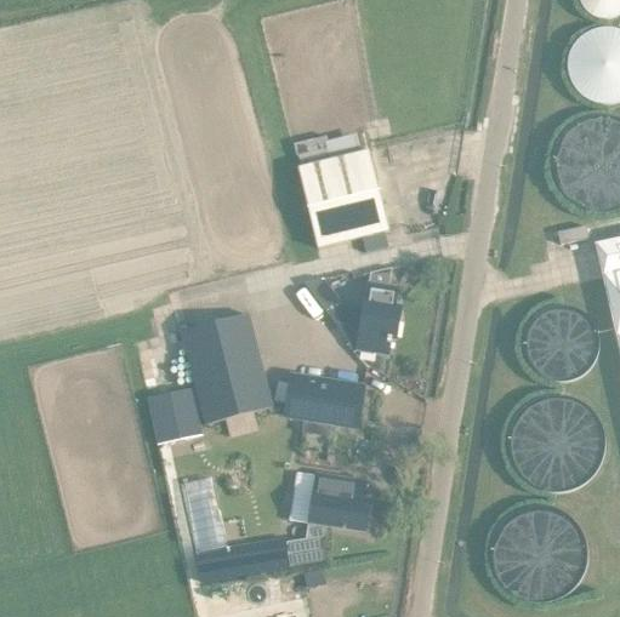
[(581,0),(619,17),(619,0),(581,0)]
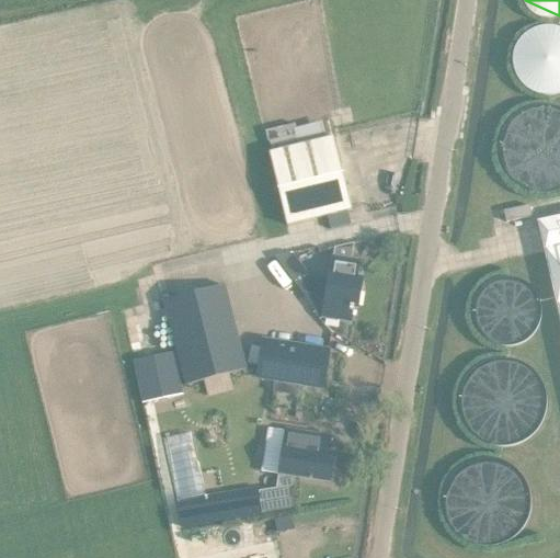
[(559,30),(534,18),(510,71),(559,93),(559,30)]
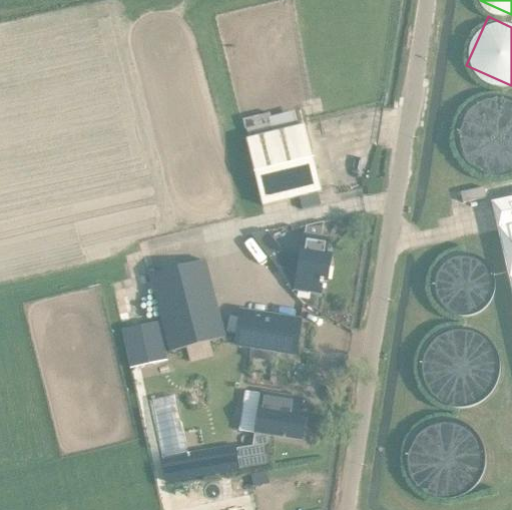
[(464,97),(463,131),(474,132),(473,157),(511,158),(511,111),(506,111),(506,99),(464,97)]
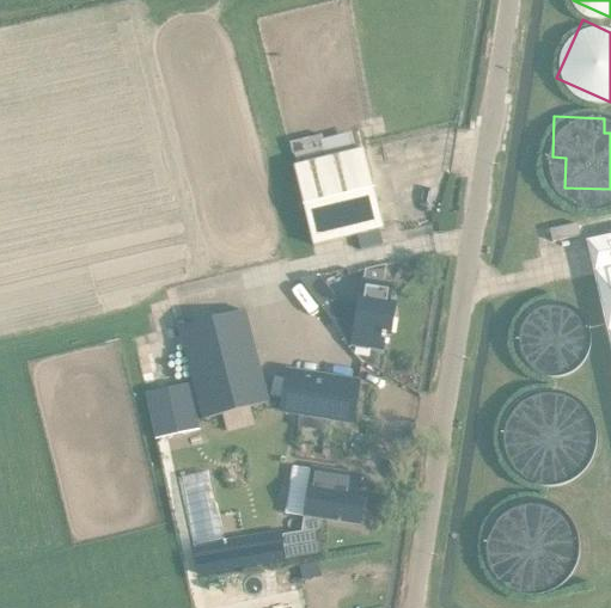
[(322,131),(288,140),(293,163),(328,154),(323,136),(322,131)]
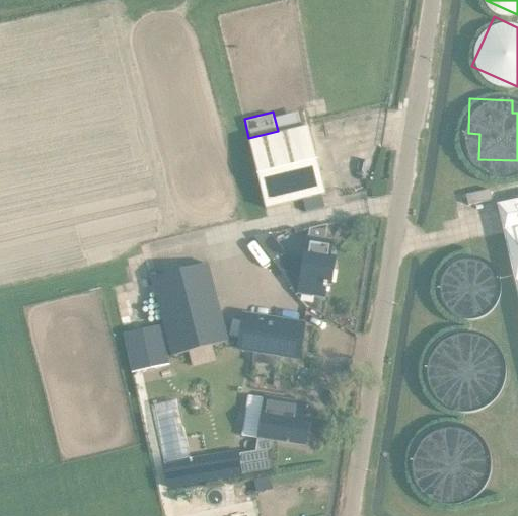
[(317,124),(319,133),(372,121),(370,112),(317,124)]
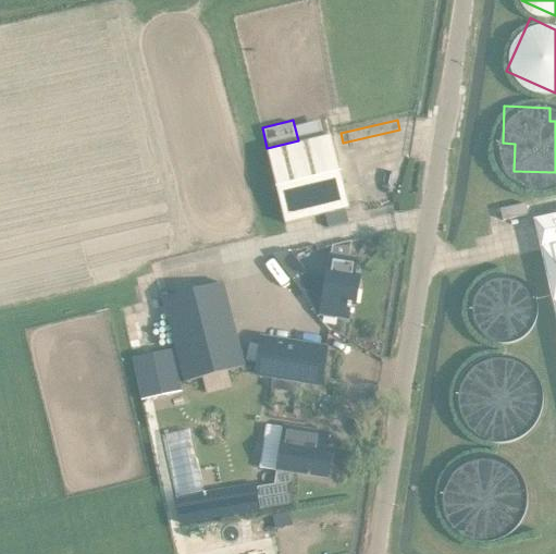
[(267,148),(285,220),(349,204),(332,133),(298,140),(267,148)]
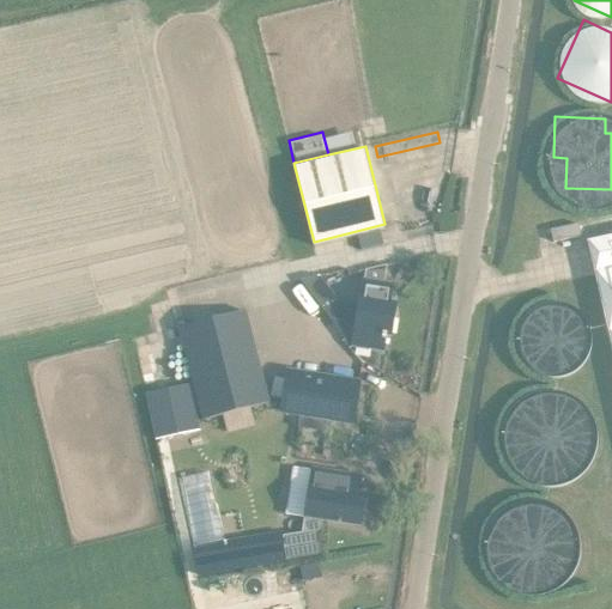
[(395,187),(397,198),(434,193),(432,182),(395,187)]
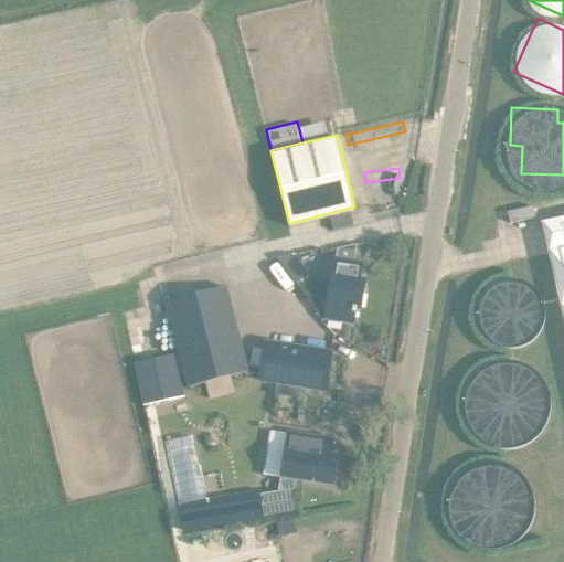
[(510,220),(535,214),(533,203),(508,209),(510,220)]
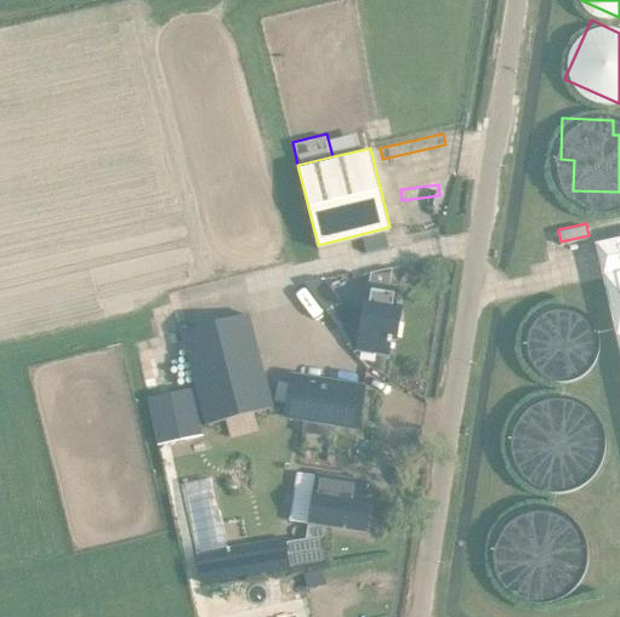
[(619,234),(595,240),(619,349),(619,234)]
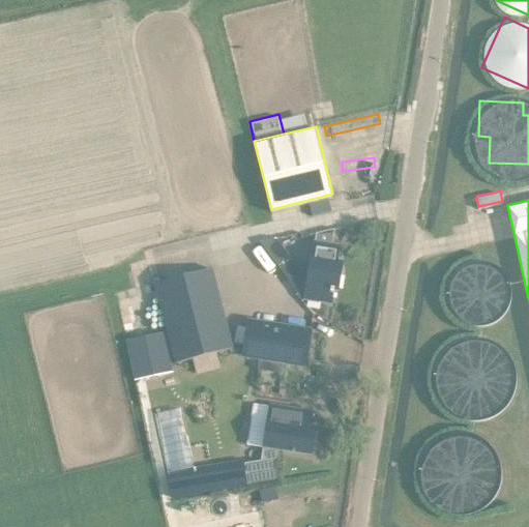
[(298,290),(307,283),(305,295),(330,299),(332,290),(333,290),(334,287),(338,287),(342,260),(336,259),(339,243),(315,240),(311,261),(290,258),(281,265),(298,290)]
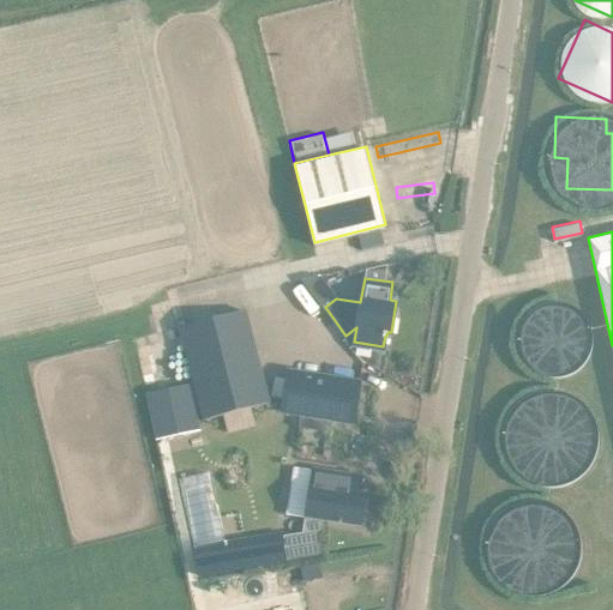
[(203,417),(269,400),(245,308),(180,325),(203,417)]
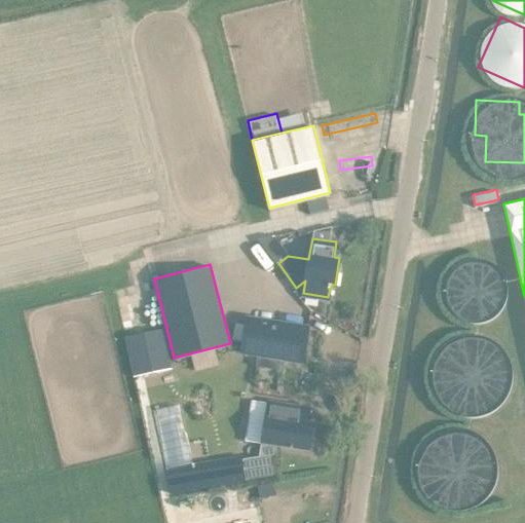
[(133,292),(119,294),(126,330),(140,327),(133,292)]
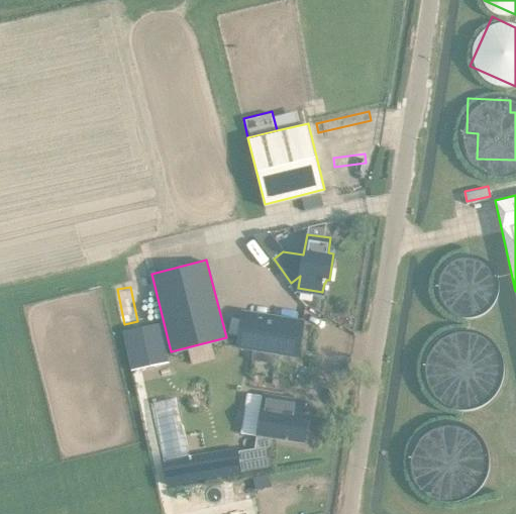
[(297,352),(302,321),(242,311),(237,343),(297,352)]
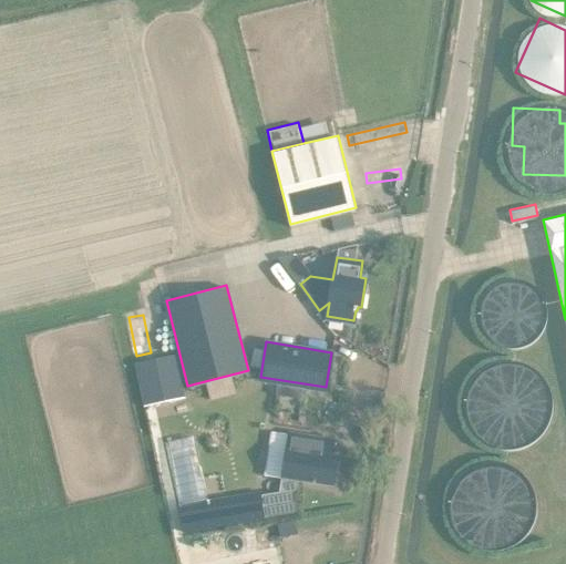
[(175,352),(173,354),(135,361),(145,403),(183,396),(184,396),(175,352)]
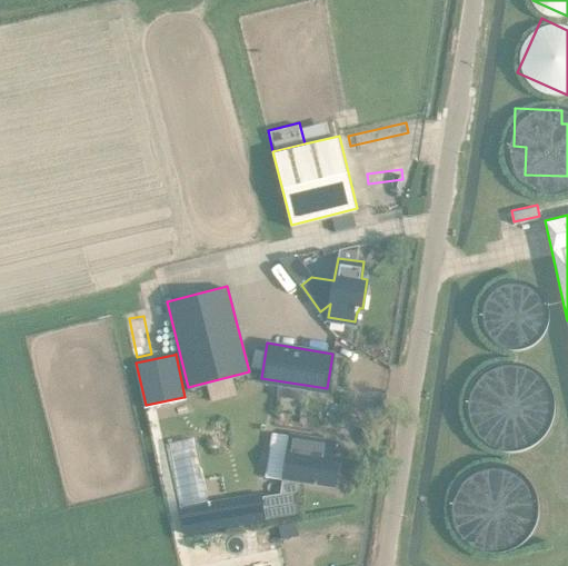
[(534,357),(465,378),(485,443),(554,420),(534,357)]
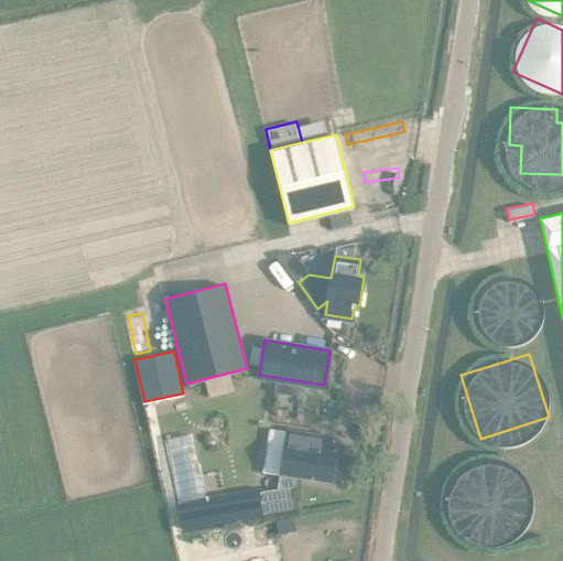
[(329,452),(332,435),(287,428),(279,473),(331,482),(336,452),(329,452)]
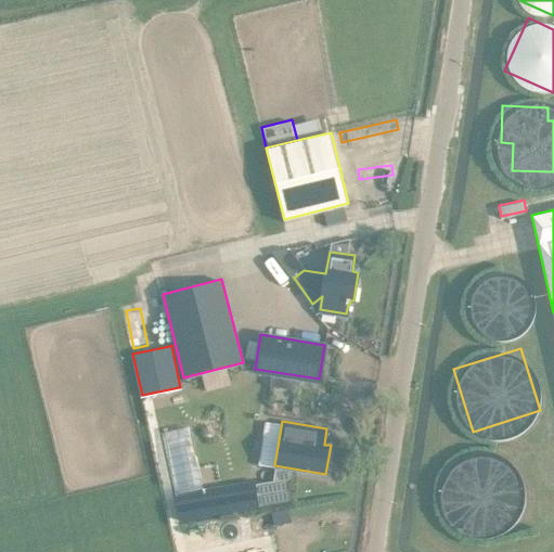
[(478,499),(477,509),(453,506),(452,516),(514,522),(517,474),(500,473),(499,484),(494,483),(492,500),(478,499)]
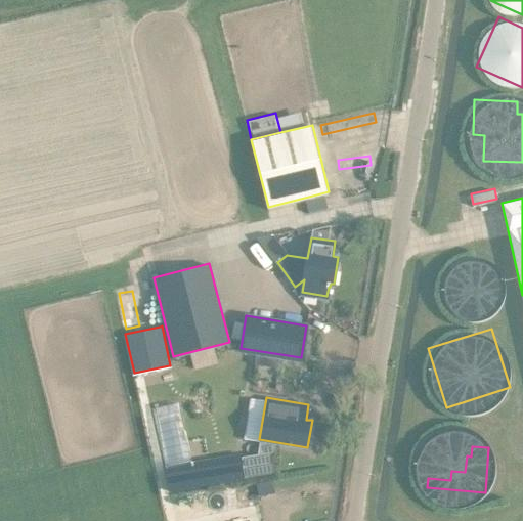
[(245,476),(242,453),(205,460),(209,481),(245,476)]
